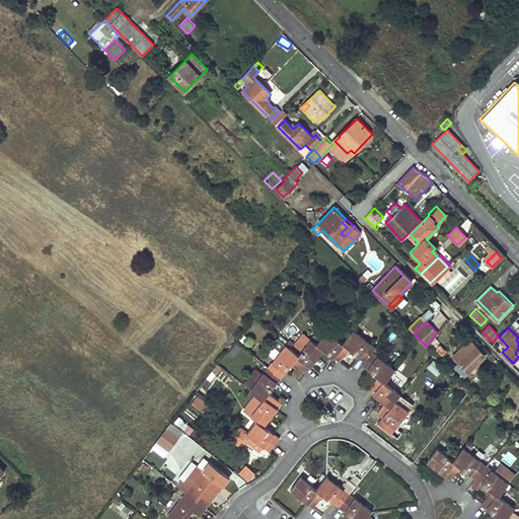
[(264,446),(270,450),(280,438),(264,426),(283,402),(270,392),(293,361),(307,371),(324,349),(340,361),(350,349),(365,361),(362,364),(370,370),(379,376),(376,380),(368,390),(387,404),(390,408),(383,417),(378,423),(391,433),(409,410),(406,409),(395,400),(399,395),(400,393),(385,381),(394,368),(372,351),(375,347),(353,329),(343,343),(326,330),(317,343),(311,339),(302,350),(299,355),(285,345),(250,389),(264,399),(251,416),(256,420),(246,433),(264,446)]
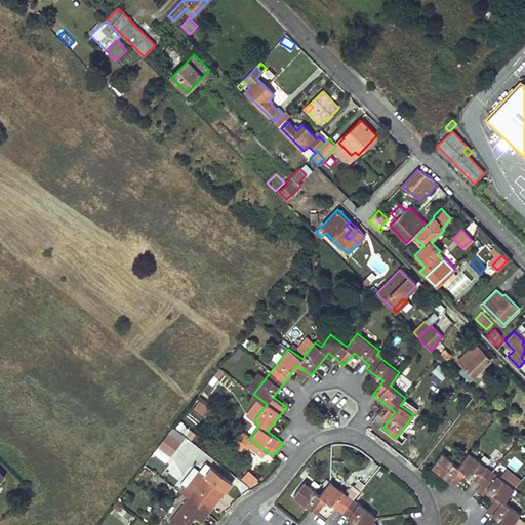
[(294,341),(288,349),(303,359),(306,354),(303,351),(305,349),(294,341)]
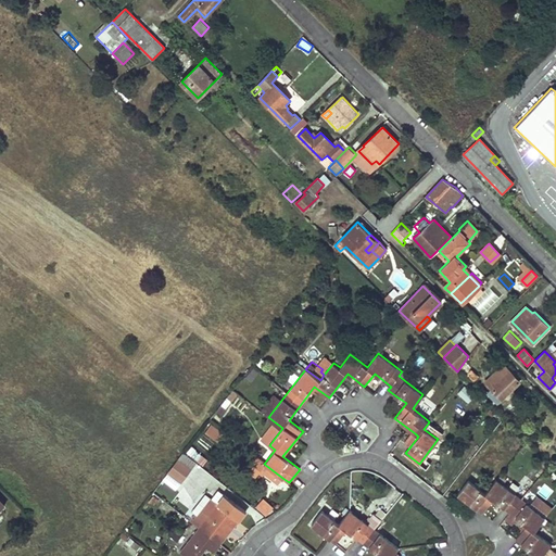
[(504,364),(495,373),(502,380),(510,371),(504,364)]
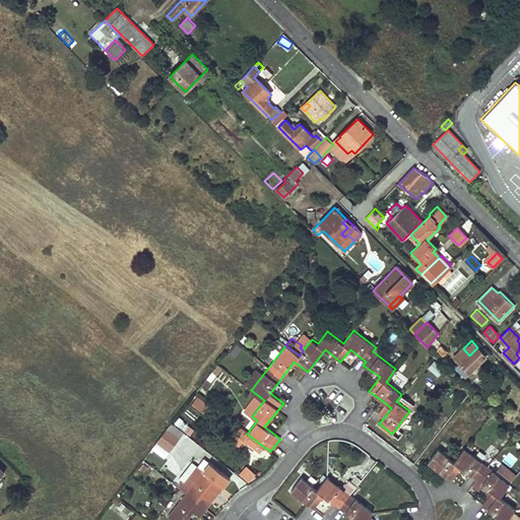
[(441,345),(437,349),(443,356),(448,351),(441,345)]
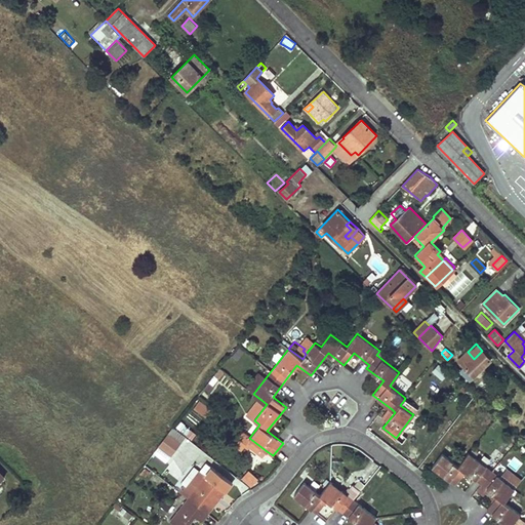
[(468,352),(459,360),(474,375),(490,359),(483,351),(482,351),(474,359),(468,352)]
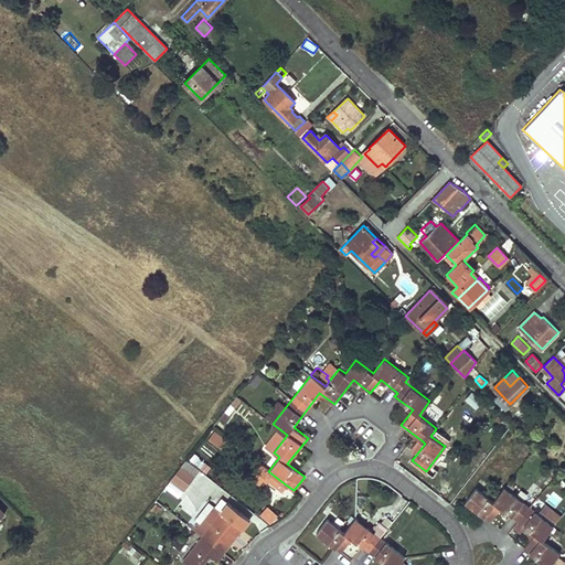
[(464,401),(477,409),(482,400),(470,392),(464,401)]
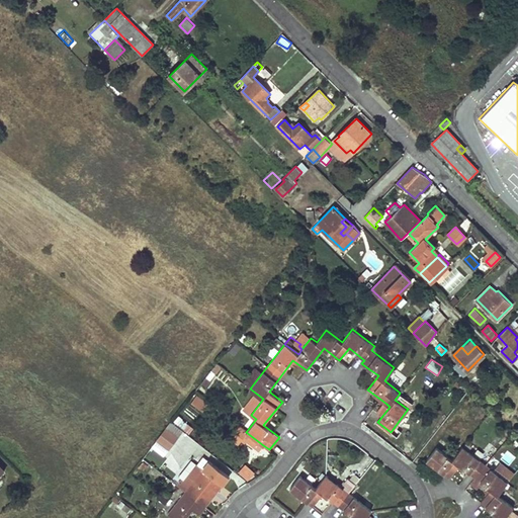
[(378,375),(369,369),(366,372),(375,379),(378,375)]
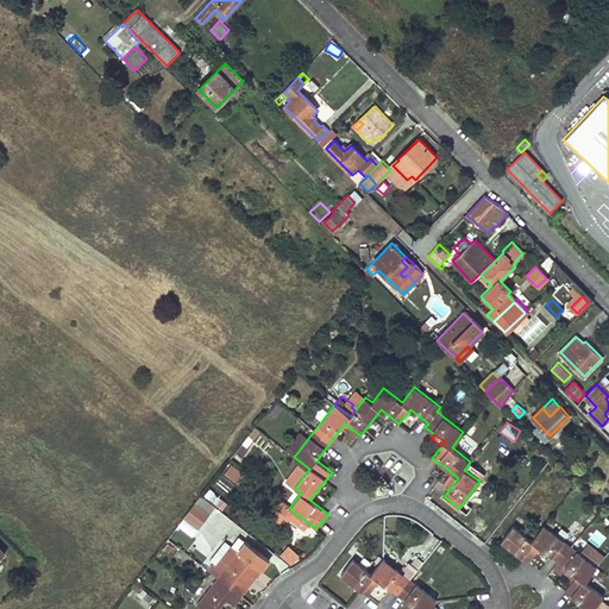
[(253,460),(242,451),(236,459),(246,469),(253,460)]
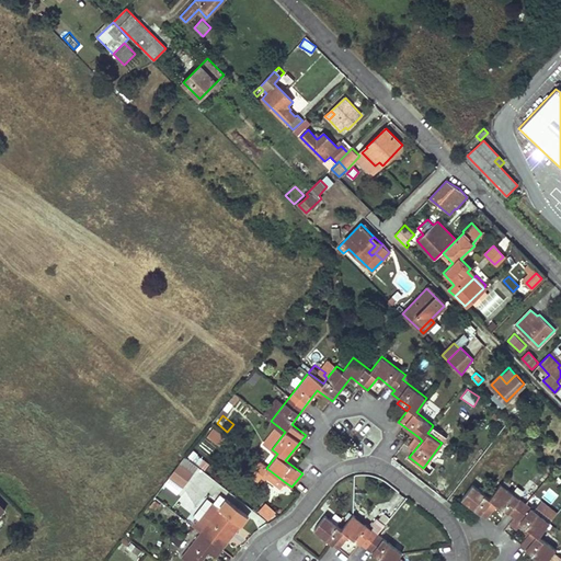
[(504,444),(514,433),(507,426),(497,438),(504,444)]
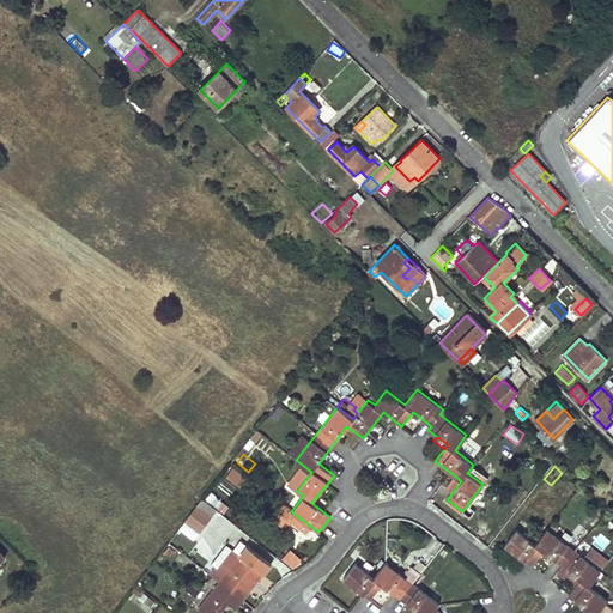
[(485,477),(472,467),(467,473),(480,483),(485,477)]
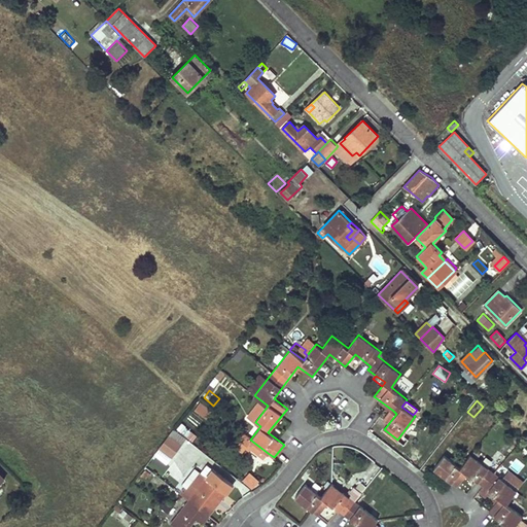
[(211,412),(200,403),(194,410),(205,419),(211,412)]
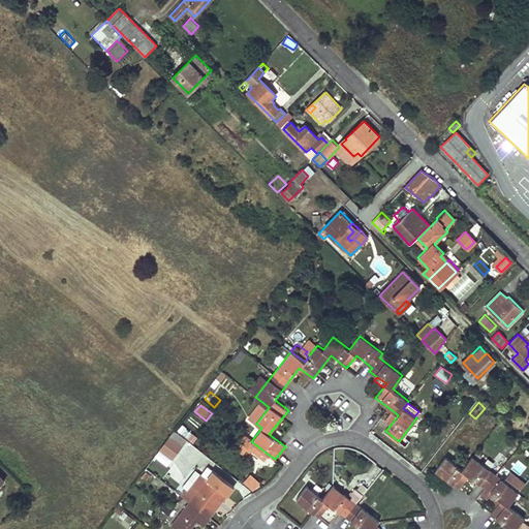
[(398,415),(395,412),(387,422),(391,425),(398,415)]
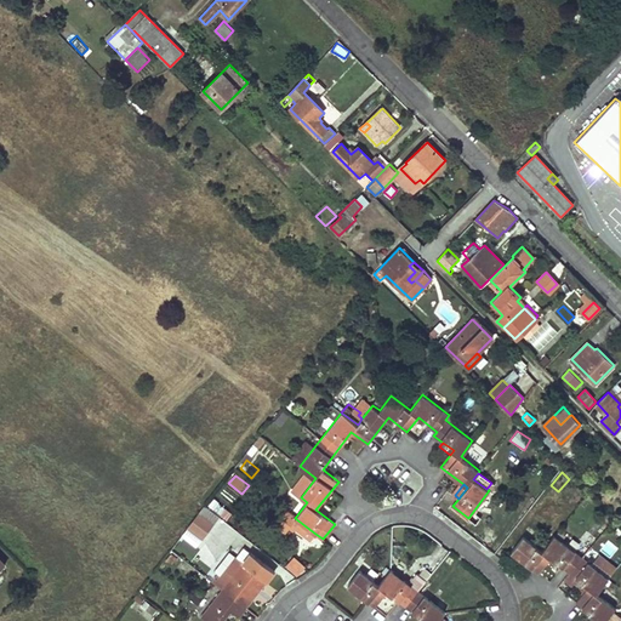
[(223,517),(228,511),(214,500),(209,505),(223,517)]
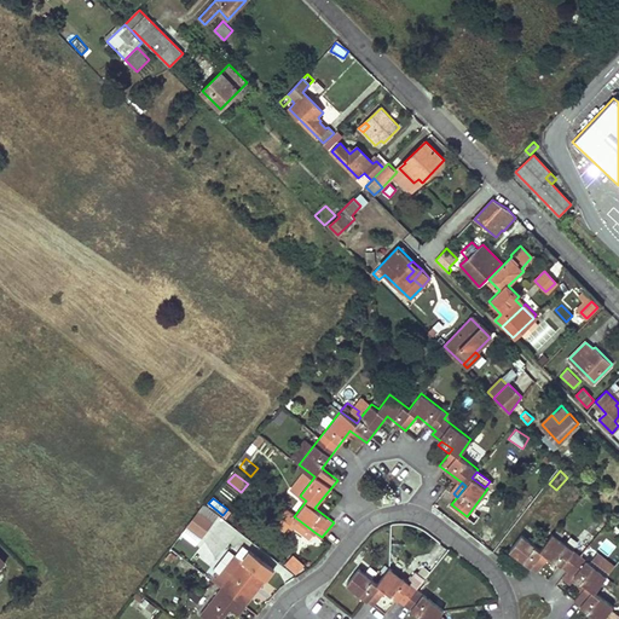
[(214,522),(200,510),(196,515),(187,525),(202,537),(214,522)]
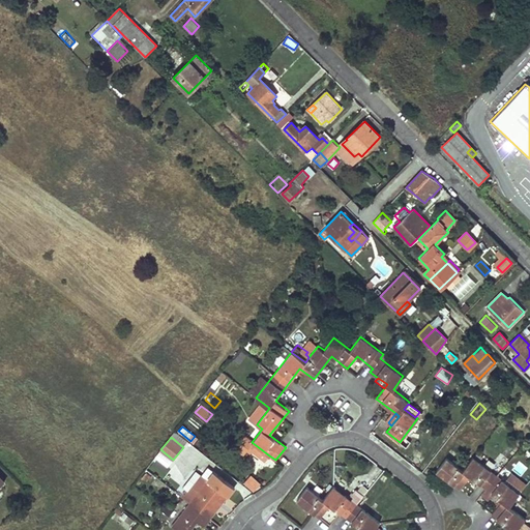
[(269,455),(252,442),(247,448),(265,462),(269,455)]
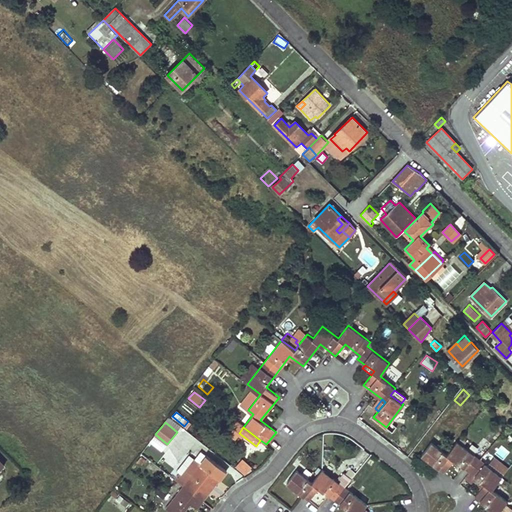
[(490,511),(497,511),(507,501),(492,489),(502,476),(456,441),(446,454),(431,442),(421,454),(444,472),(453,459),(484,484),(474,496),(492,510),(490,511)]
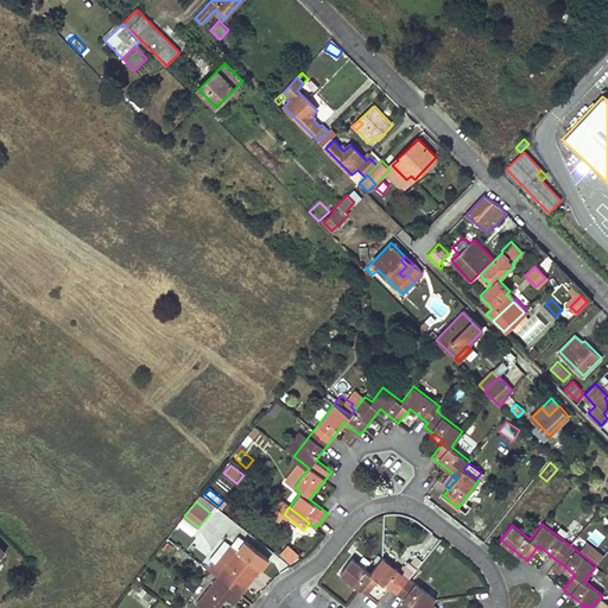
[(278,557),(293,564),(299,552),(284,544),(278,557)]
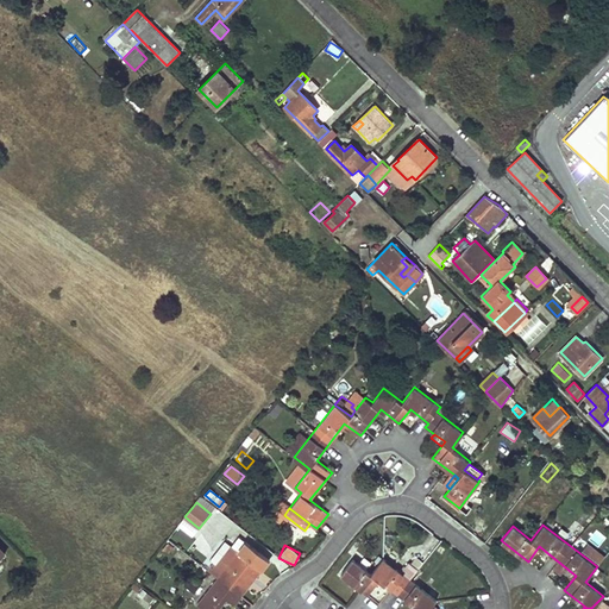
[(262,570),(239,552),(198,604),(202,608),(219,608),(226,598),(234,606),(249,588),(240,582),(248,572),(255,578),(262,570)]
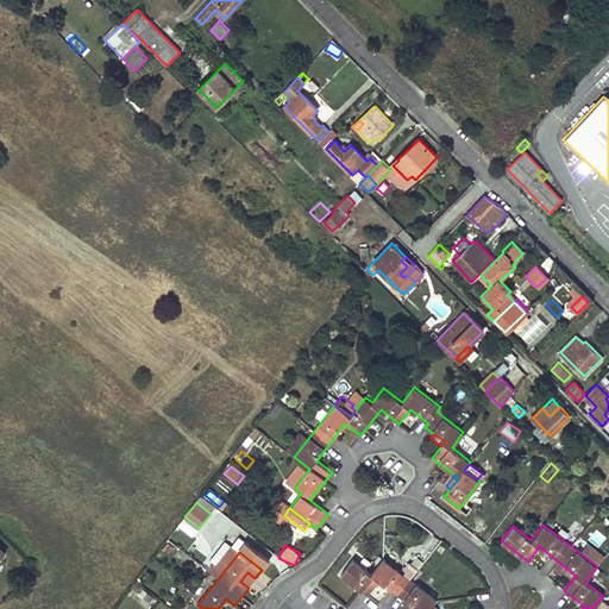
[(428,608),(435,600),(383,559),(371,573),(353,559),(341,575),(366,595),(380,581),(416,608),(415,608),(428,608)]
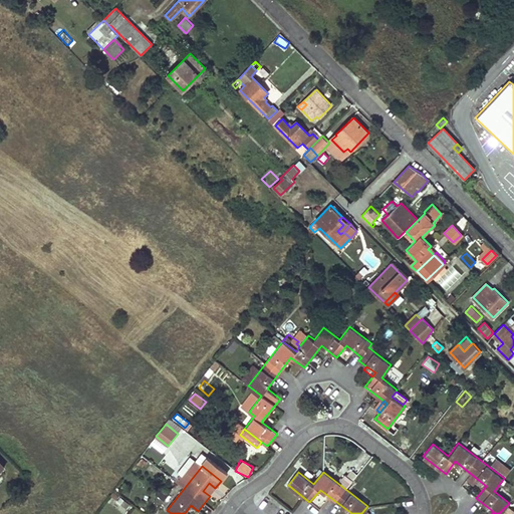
[(156,495),(163,501),(169,494),(162,489),(156,495)]
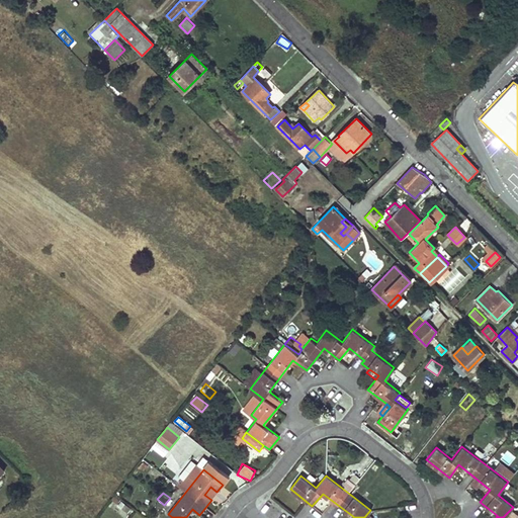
[(116,506),(124,516),(131,511),(122,501),(116,506)]
